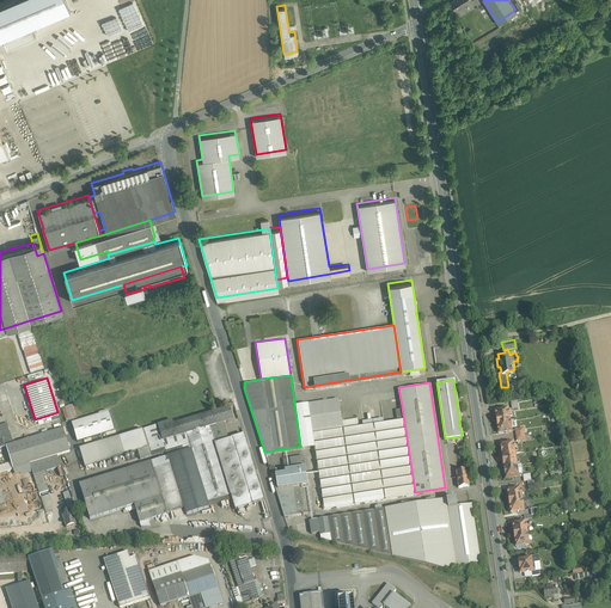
[(415,492),(402,406),(395,407),(396,417),(358,423),(356,416),(341,418),(337,397),(306,401),(313,444),(322,507),(368,499),(373,499),(373,498),(415,492)]
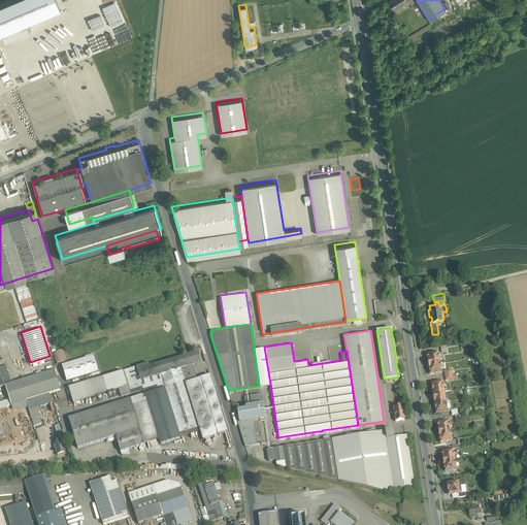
[(62,347),(53,350),(56,361),(66,358),(62,347)]
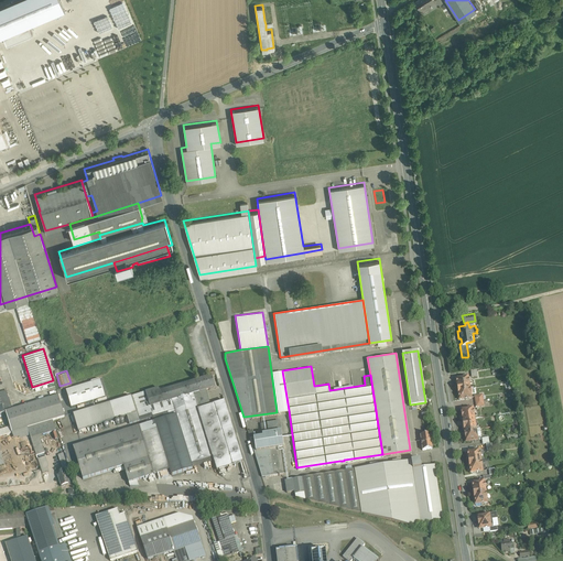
[(282,370),(271,371),(277,412),(289,410),(282,370)]
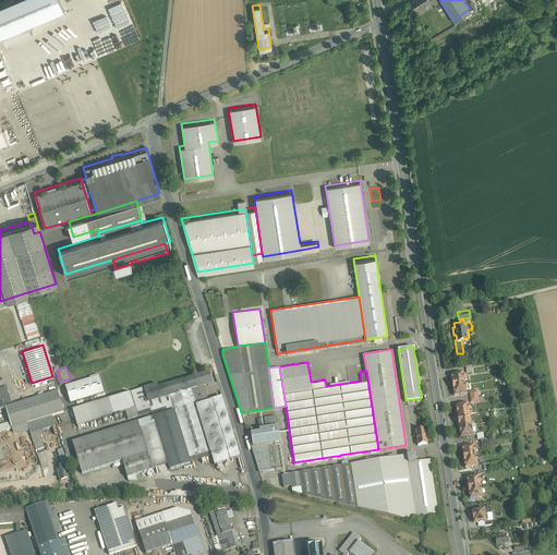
[(208,369),(193,374),(196,385),(197,387),(204,385),(203,384),(203,383),(212,379),(208,369)]
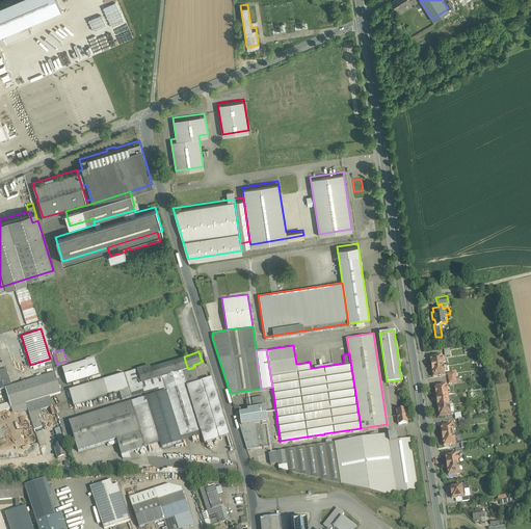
[(441,353),(437,353),(434,353),(432,354),(429,354),(429,358),(430,365),(442,363),(442,359),(442,356),(441,356),(441,353)]
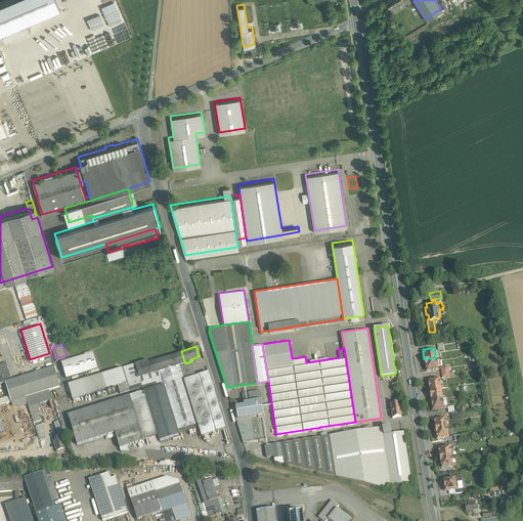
[(92,351),(60,360),(66,377),(97,366),(92,351)]
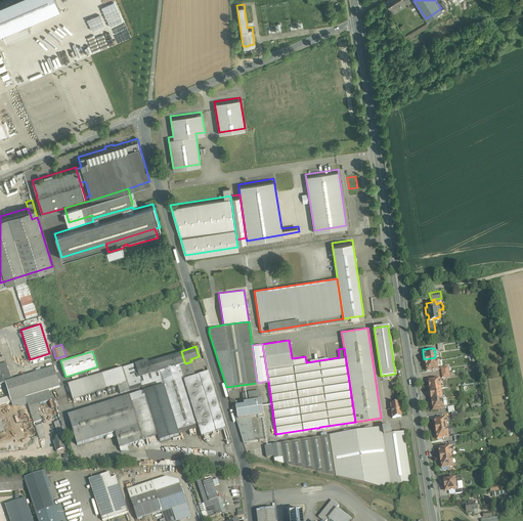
[(181,351),(153,360),(151,357),(148,358),(149,361),(147,361),(150,372),(159,368),(184,361),(181,351)]
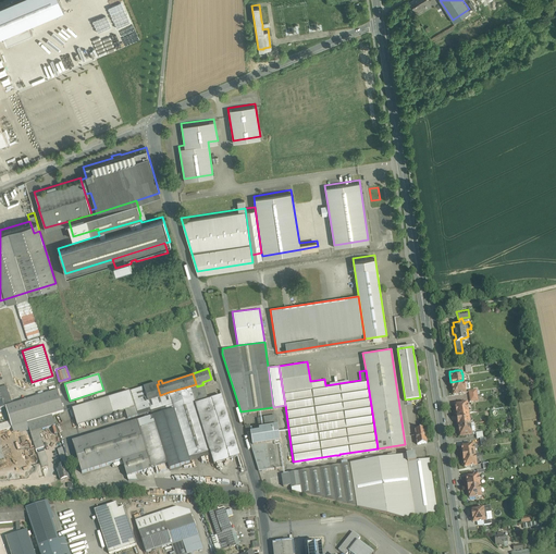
[(462,380),(451,382),(453,390),(452,390),(453,392),(456,392),(458,392),(461,391),(465,391),(464,386),(464,384),(462,380)]
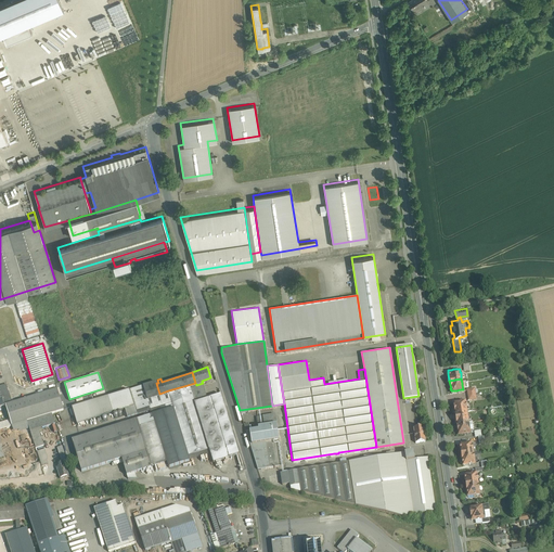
[(155,380),(71,405),(76,422),(124,407),(127,415),(150,408),(149,405),(146,397),(159,394),(156,383),(155,380)]
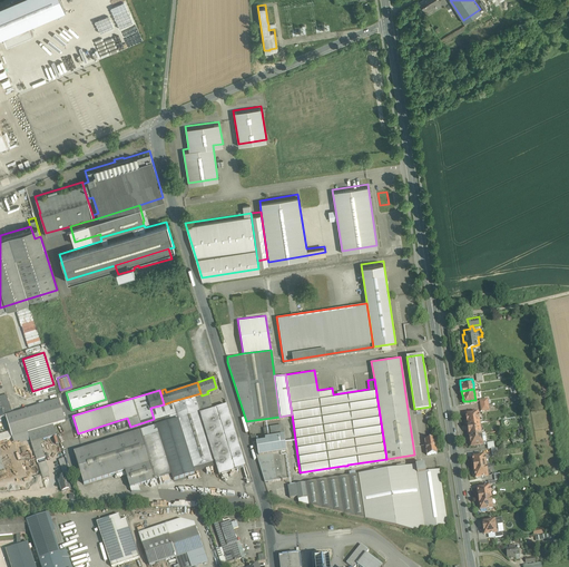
[(11,411),(6,392),(0,393),(0,400),(0,403),(3,413),(5,413),(11,411)]
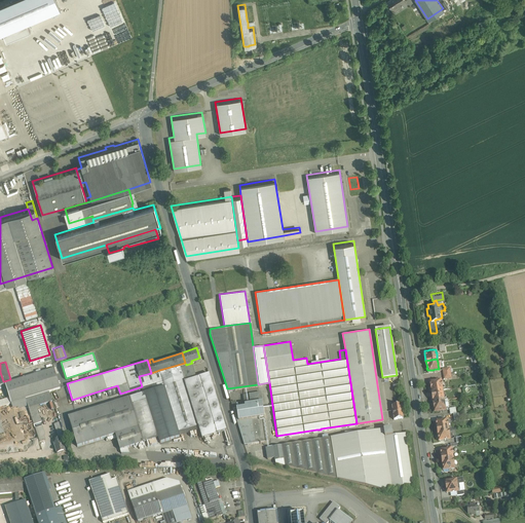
[(162,380),(155,382),(157,386),(143,390),(68,414),(76,444),(114,432),(115,436),(116,438),(117,441),(118,443),(119,446),(119,447),(127,445),(157,436),(159,441),(179,435),(177,430),(197,423),(201,436),(217,431),(199,374),(198,374),(195,375),(195,373),(192,363),(186,365),(185,363),(159,370),(162,380)]
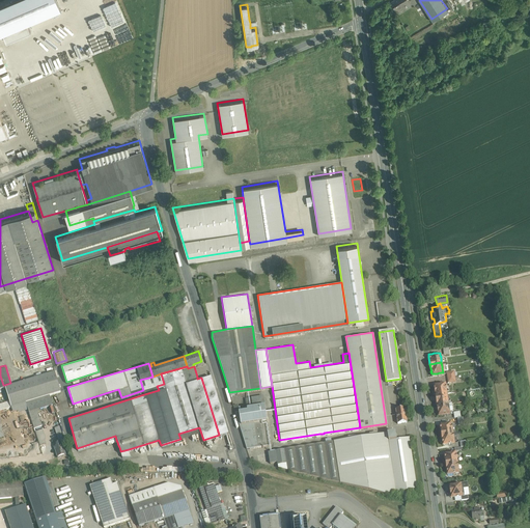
[(10,383),(4,385),(8,398),(10,405),(25,400),(49,393),(60,389),(54,369),(10,383)]
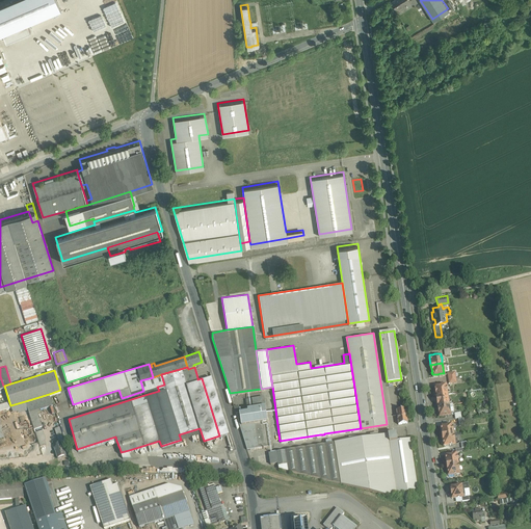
[(153,377),(140,380),(142,388),(143,391),(144,395),(159,391),(157,387),(164,385),(161,374),(153,377)]
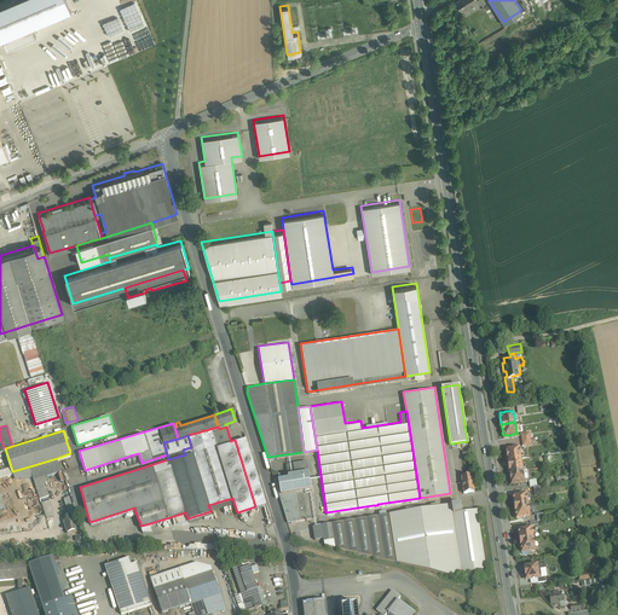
[(241,439),(235,440),(255,506),(266,504),(246,436),(241,439)]
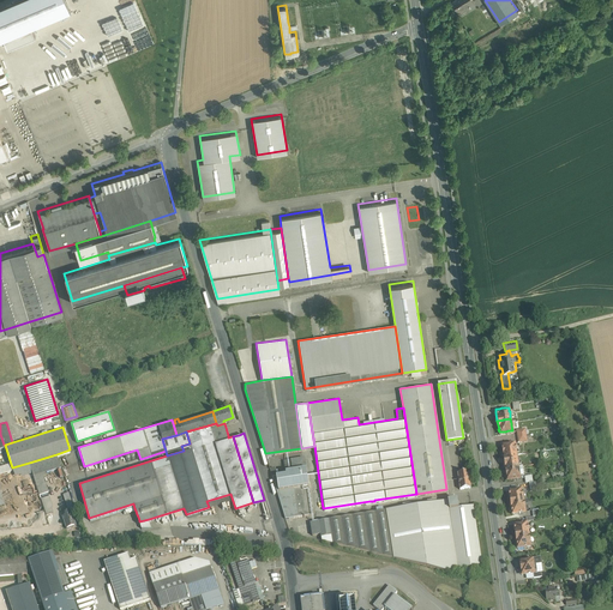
[(510,441),(508,441),(508,442),(500,442),(500,444),(502,448),(503,454),(515,452),(515,448),(515,445),(514,445),(514,441),(510,441)]
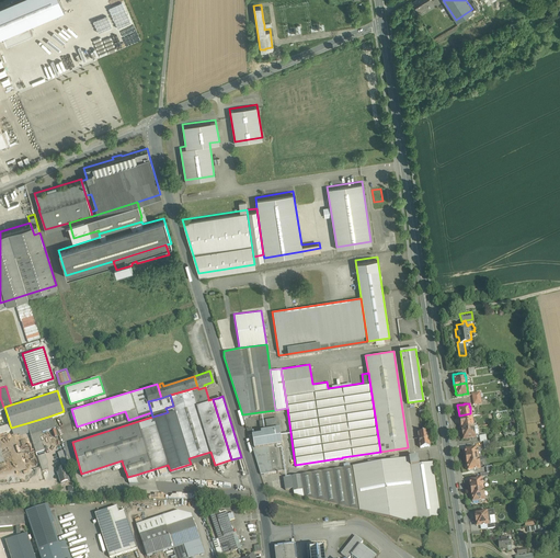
[(470,413),(459,416),(459,418),(459,420),(460,426),(472,424),(470,413)]
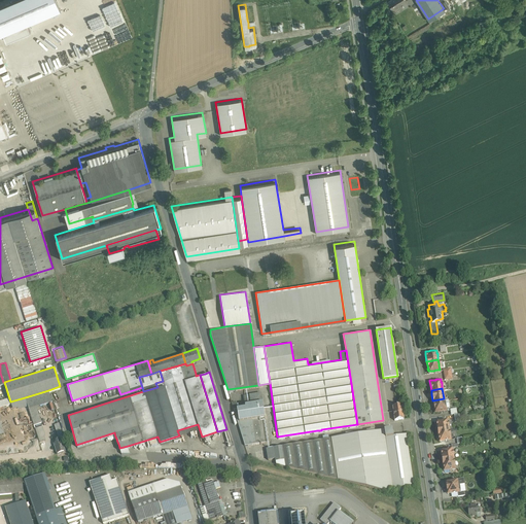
[(48,390),(25,397),(28,407),(36,405),(51,399),(48,390)]
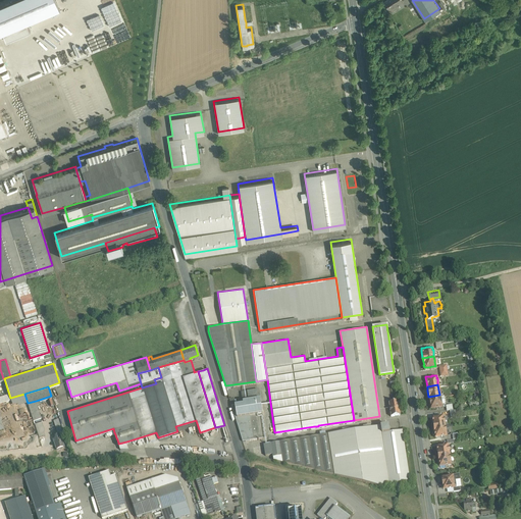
[(258,387),(246,388),(248,398),(259,397),(258,387)]
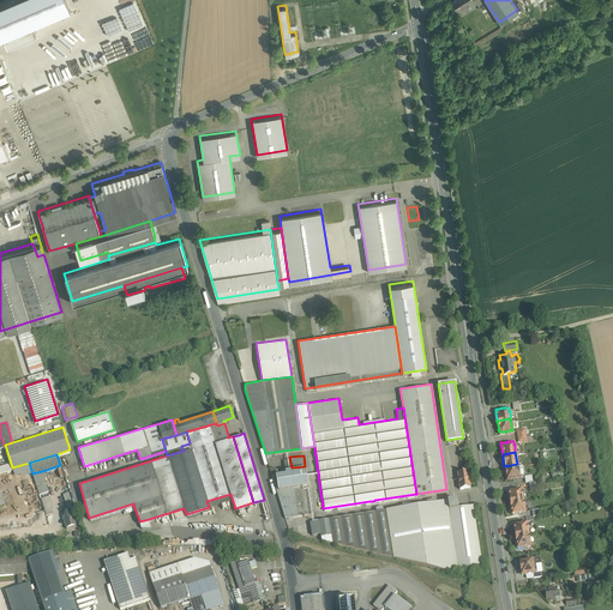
[(0,471),(12,467),(10,460),(0,463),(0,471)]
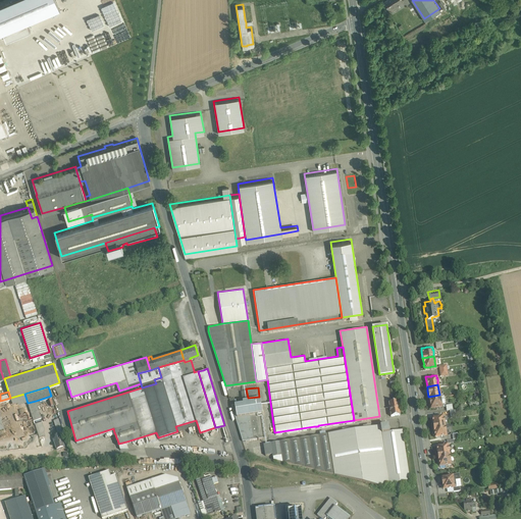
[(439,395),(428,397),(429,402),(429,406),(430,406),(430,407),(435,406),(437,406),(437,405),(440,405),(440,402),(440,399),(439,395)]
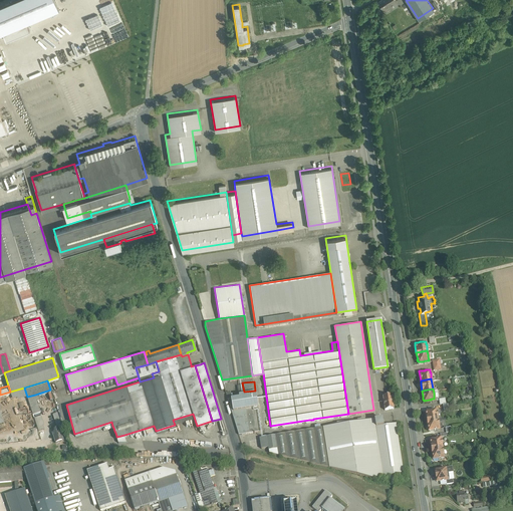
[(243,393),(238,393),(239,396),(230,397),(227,398),(238,433),(253,430),(253,431),(254,431),(254,430),(261,429),(255,391),(243,393)]
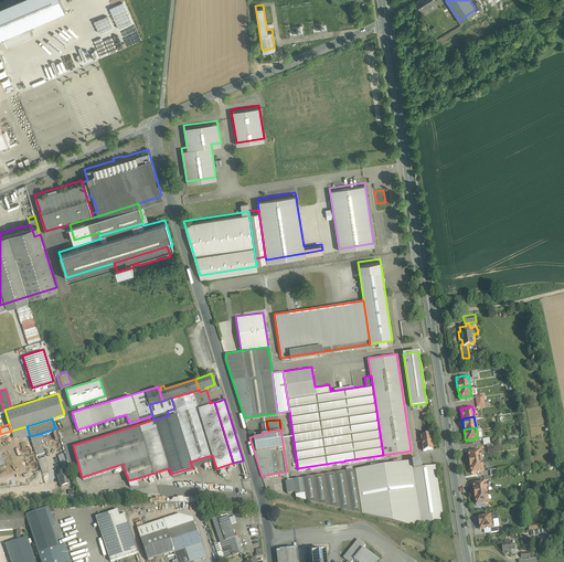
[(429,432),(419,433),(422,448),(432,447),(429,432)]
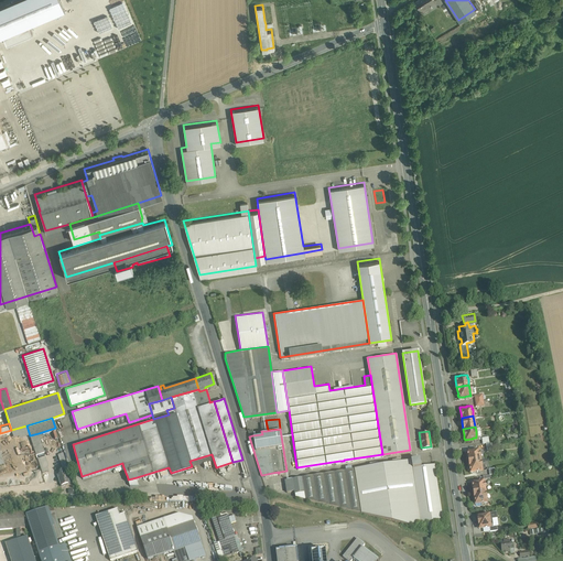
[(39,433),(30,435),(35,452),(44,450),(39,433)]
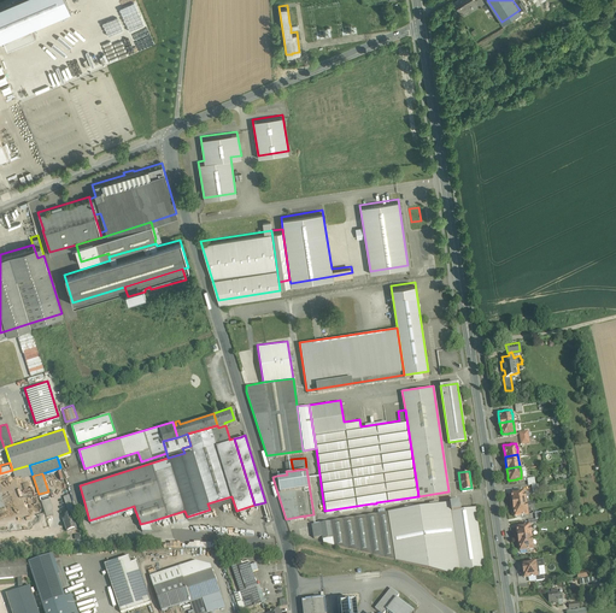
[(524,501),(524,496),(524,493),(523,493),(523,489),(520,489),(516,489),(516,490),(514,490),(510,490),(510,494),(511,494),(512,502),(524,501)]
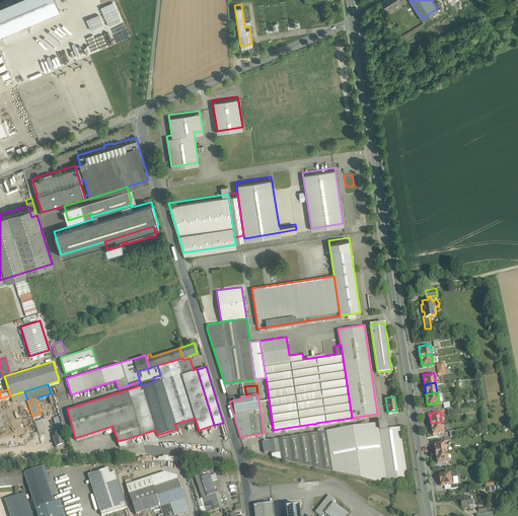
[(56,427),(61,425),(58,414),(53,415),(56,427)]
